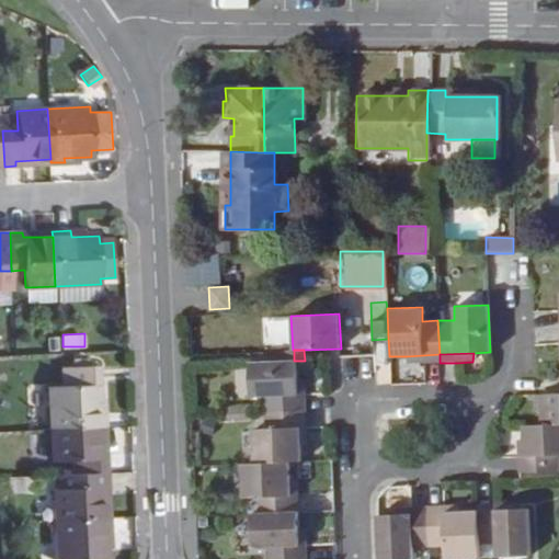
[(408,364),(423,363),(440,363),(440,354),(407,356),(408,364)]
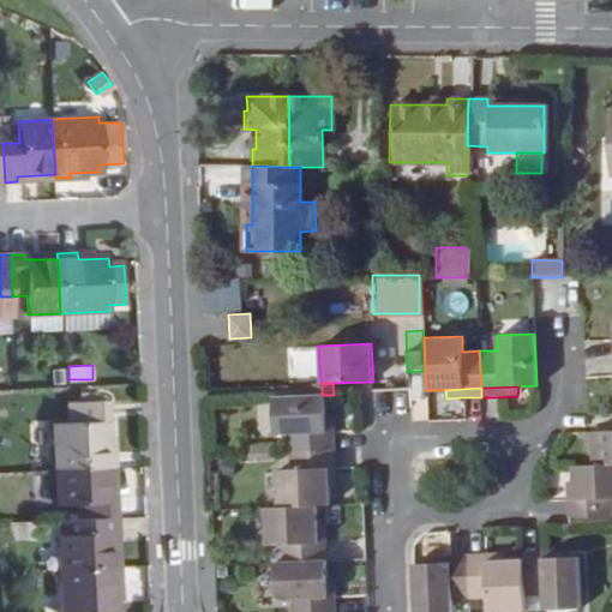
[(325,395),(322,395),(273,396),(274,433),(289,433),(291,453),(328,450),(327,413),(325,395)]
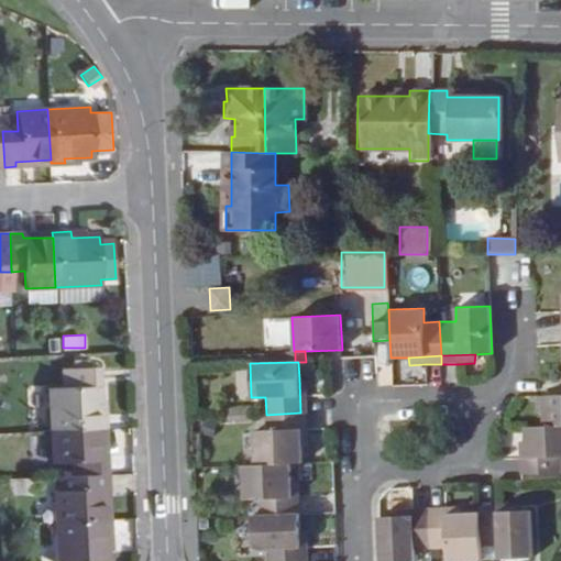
[(99,366),(62,367),(62,386),(48,386),(50,431),(101,429),(108,429),(107,413),(101,413),(99,366)]
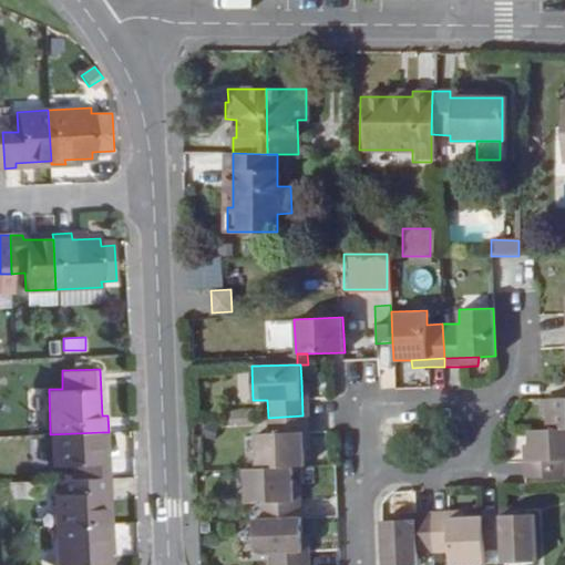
[(547,429),(564,428),(564,381),(558,381),(560,398),(546,398),(547,429)]
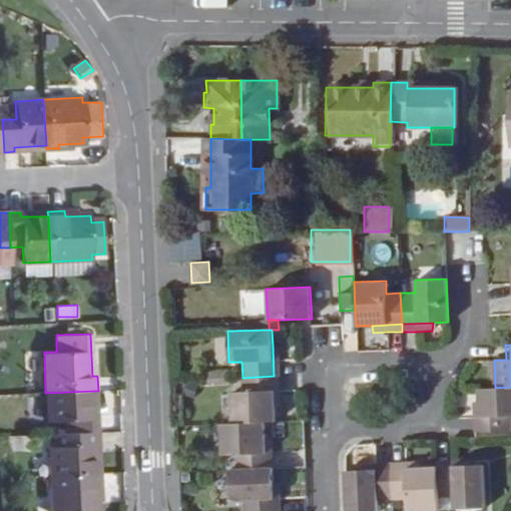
[(201,384),(224,381),(223,368),(200,370),(201,384)]
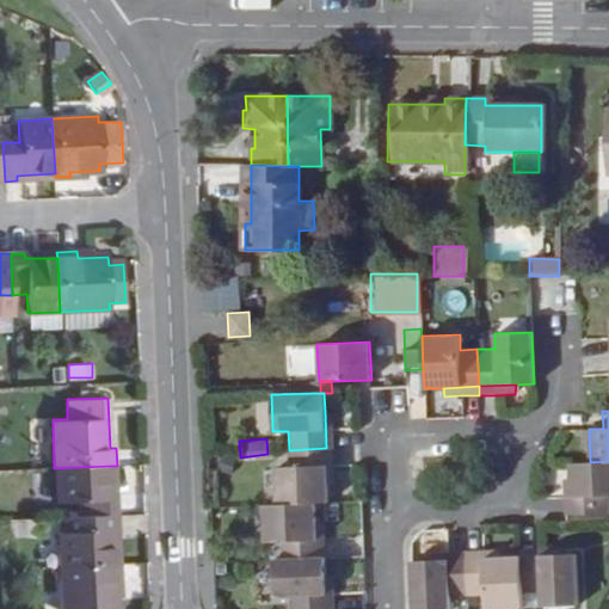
[(327,483),(336,484),(334,467),(334,447),(326,448),(327,483)]
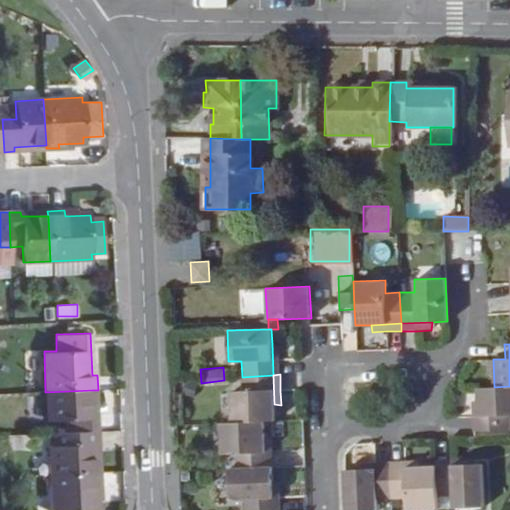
[(230,391),(232,423),(265,422),(275,421),(274,404),(273,375),(242,377),(242,390),(230,391)]
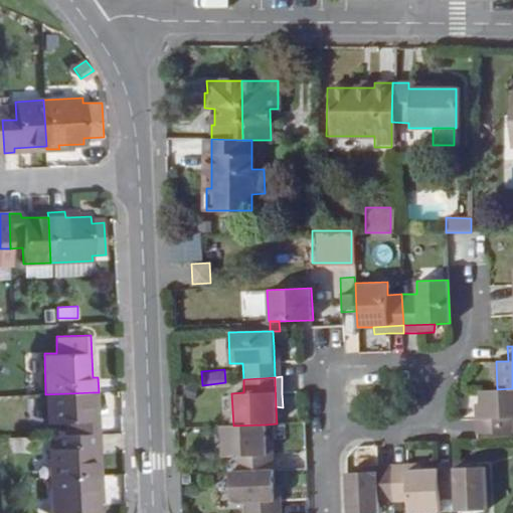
[(512,415),(512,388),(497,389),(480,390),(480,402),(481,435),(512,434),(512,431),(512,416),(512,415)]
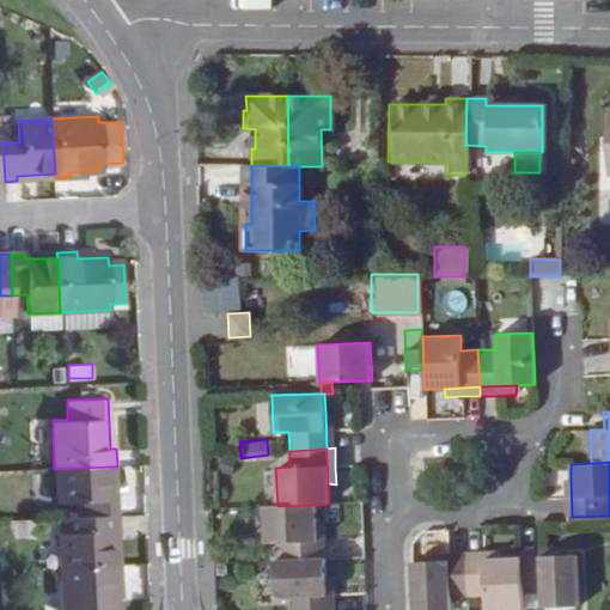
[(78,516),(120,514),(119,498),(111,499),(110,467),(54,469),(55,502),(78,501),(78,516)]
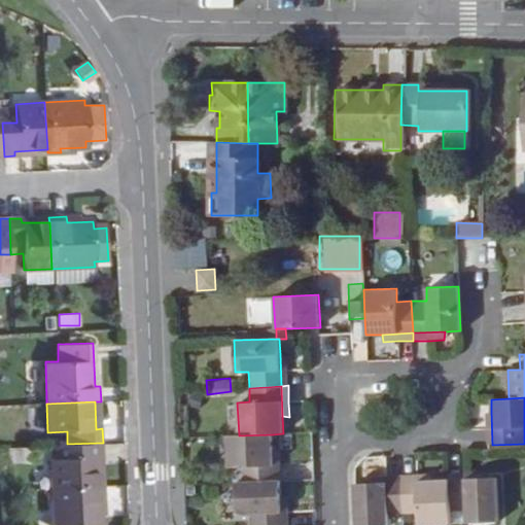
[(492,445),(491,412),(484,412),(484,428),(485,428),(485,445),(492,445)]
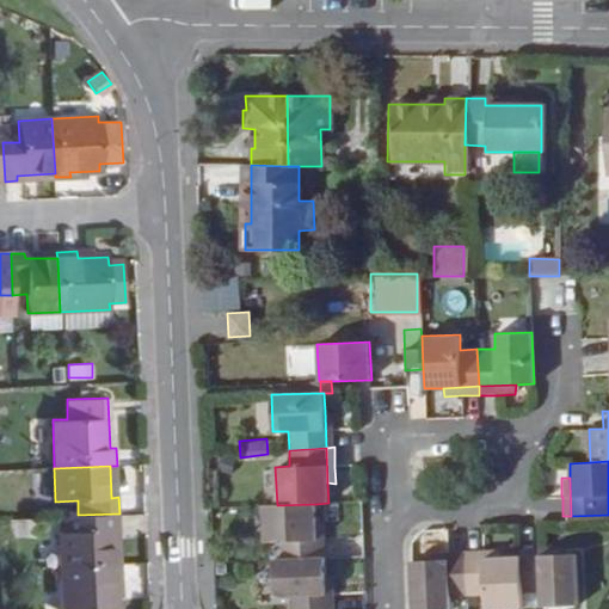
[(281,542),(281,559),(318,558),(317,521),(317,504),(277,505),(263,506),(264,542),(281,542)]
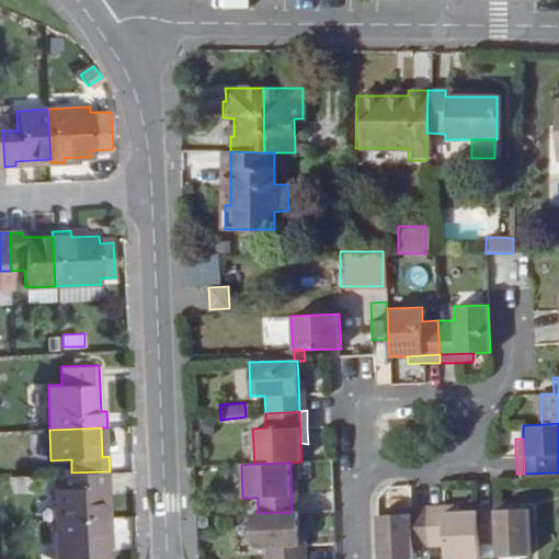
[(110,486),(110,471),(71,472),(54,474),(55,488),(53,488),(54,522),(104,520),(104,486),(110,486)]
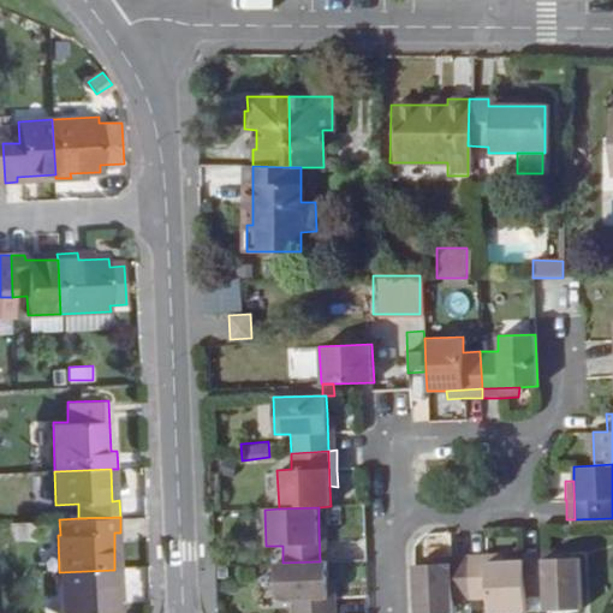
[(37,540),(37,521),(10,522),(11,541),(37,540)]
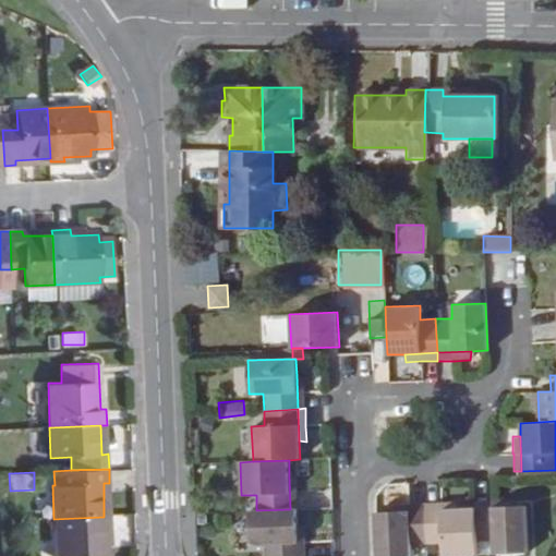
[(475,507),(506,506),(506,497),(492,498),(475,500),(475,507)]
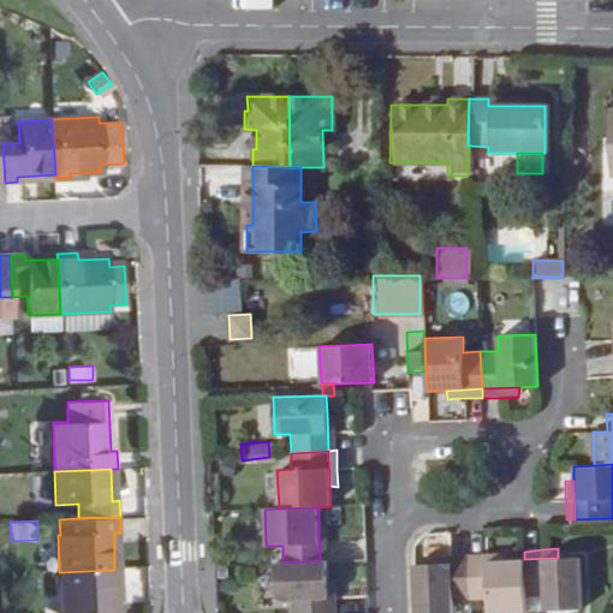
[(469,563),(504,560),(503,551),(487,553),(468,554),(469,563)]
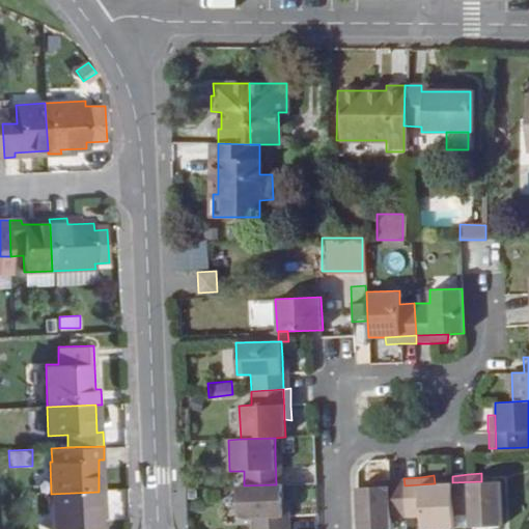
[(405,485),(404,478),(387,477),(372,478),(372,486),(405,485)]
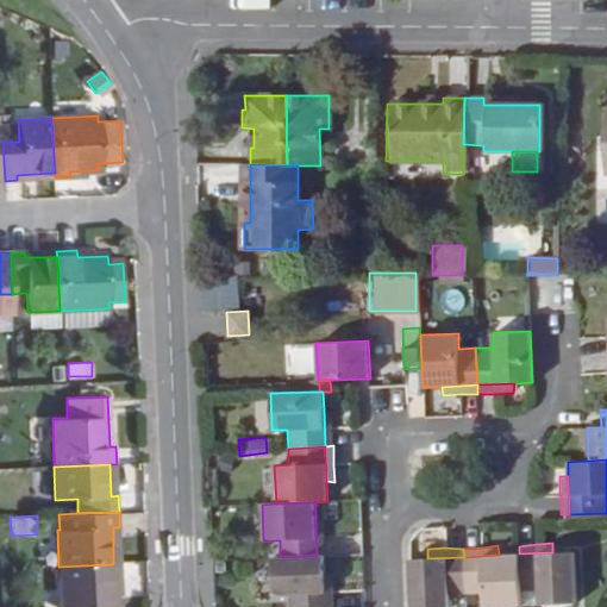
[(519,554),(520,590),(537,590),(538,605),(576,604),(574,551),(552,552),(519,554)]
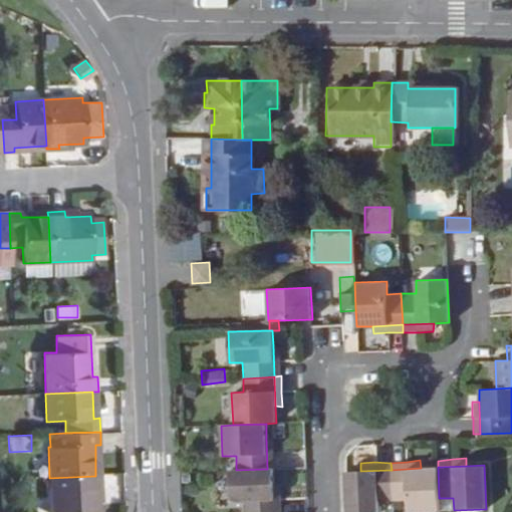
[(440,511),(439,498),(438,467),(421,468),(392,470),(393,501),(407,500),(408,511),(440,511)]
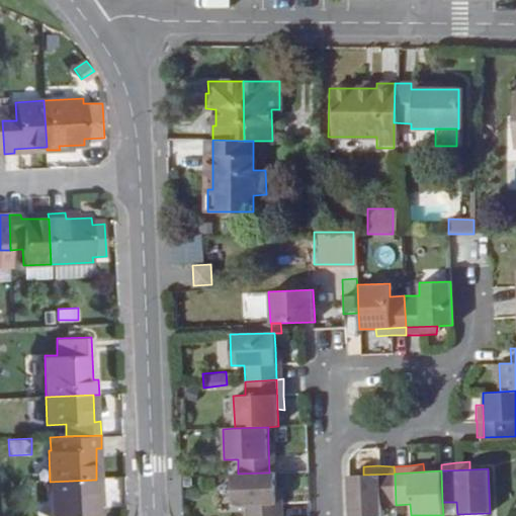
[(276,515),(275,488),(275,473),(269,473),(238,474),(231,475),(233,506),(245,505),(245,515),(276,515)]
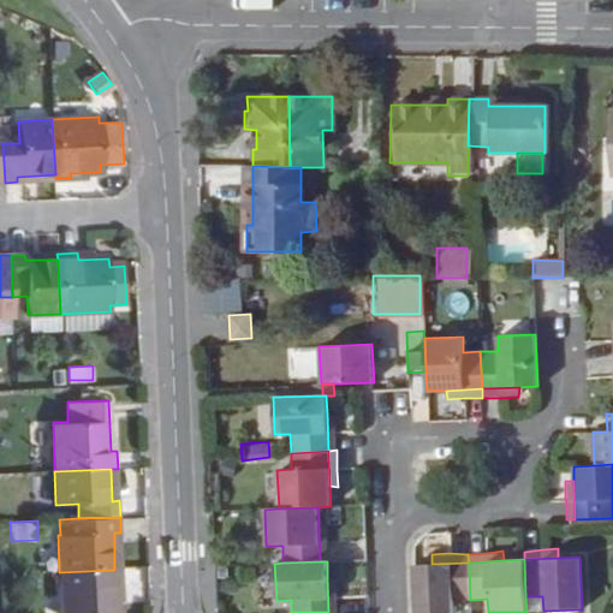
[(469,563),(432,564),(414,564),(415,612),(453,612),(453,600),(470,600),(469,563)]
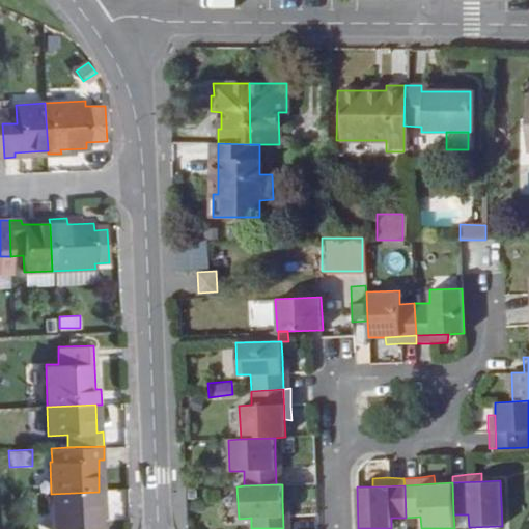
[(52,528),(100,528),(100,505),(105,505),(105,491),(99,492),(51,494),(52,528)]
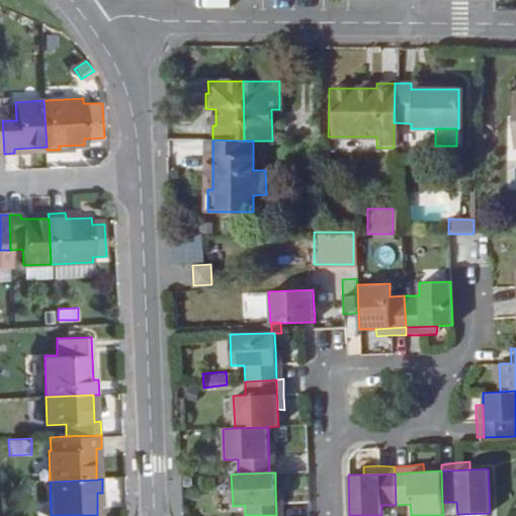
[(283,515),(283,503),(282,487),(275,488),(276,515),(283,515)]
